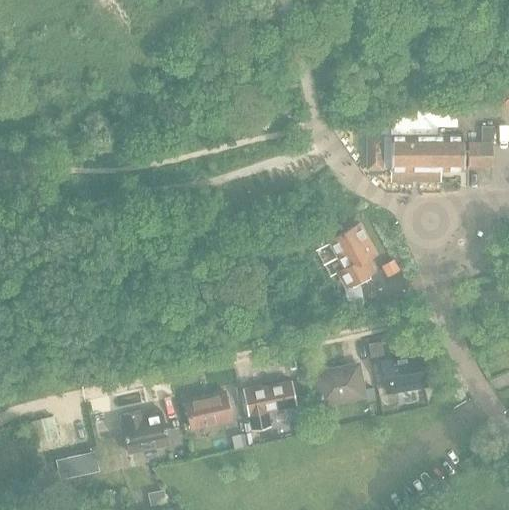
[(442,166),(458,166),(458,127),(458,108),(393,107),(393,127),(368,127),(368,169),(384,169),(392,169),(392,183),(442,183),(442,166)]
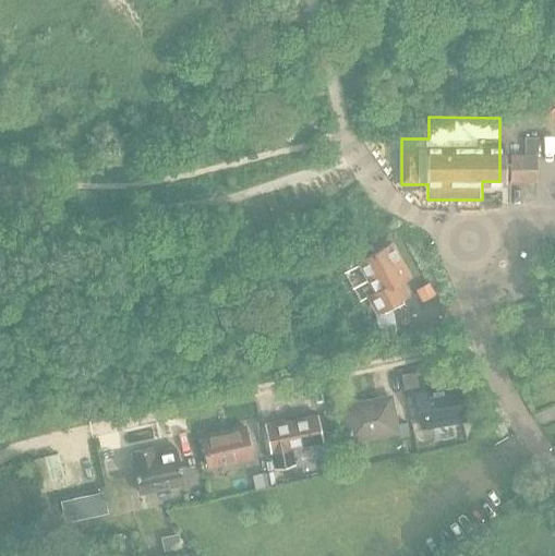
[(539,156),(541,156),(541,139),(527,139),(527,156),(511,155),(511,181),(539,182),(539,156)]
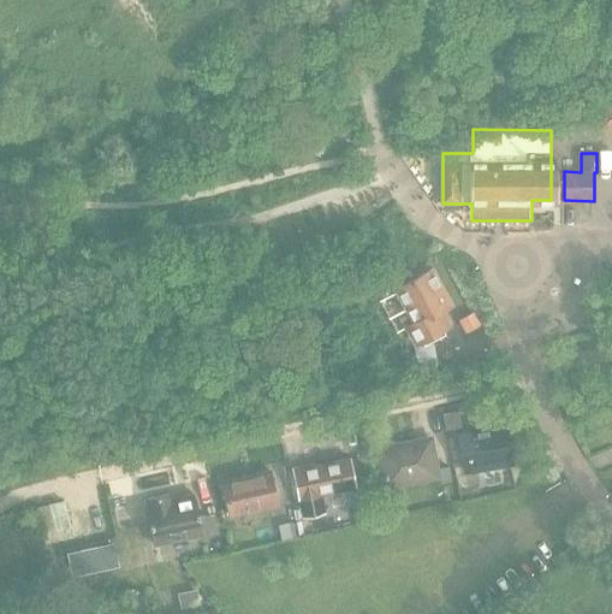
[(450,326),(441,331),(433,318),(452,307),(433,272),(399,291),(417,325),(416,325),(425,341),(417,344),(417,346),(450,329),(450,326)]
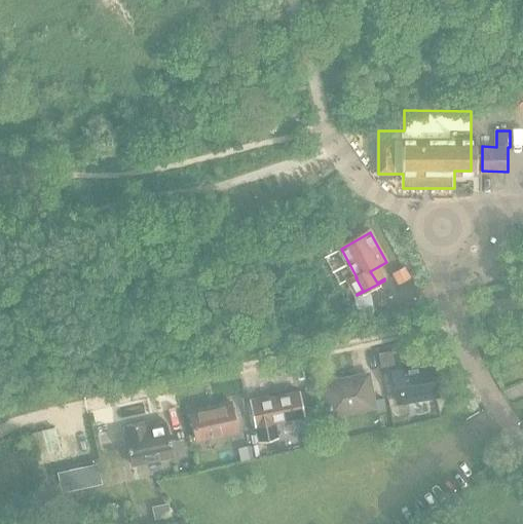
[(376,313),(372,295),(356,298),(360,316),(376,313)]
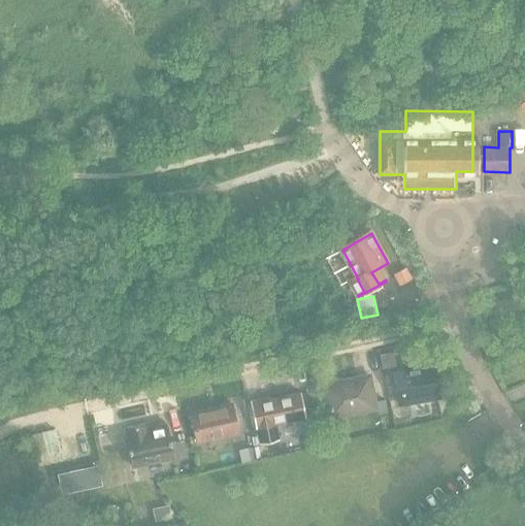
[(383,352),(385,363),(398,360),(395,349),(383,352)]
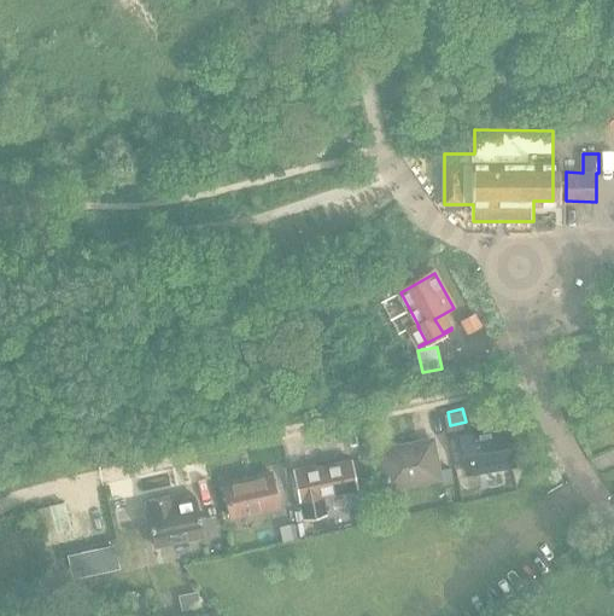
[(508,428),(462,437),(468,464),(481,462),(484,474),(515,469),(508,428)]
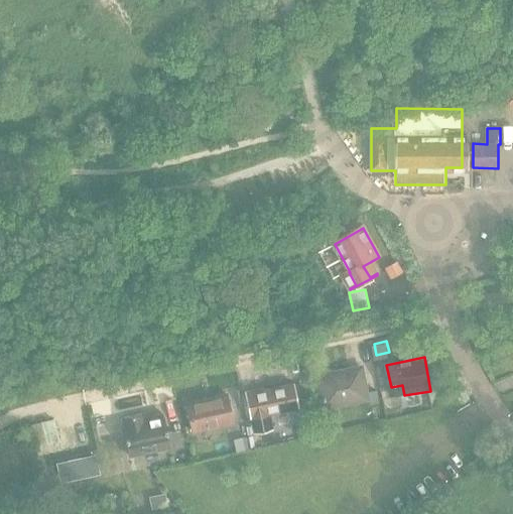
[(326,408),(369,400),(363,369),(347,372),(347,374),(338,375),(338,374),(319,377),(326,408)]
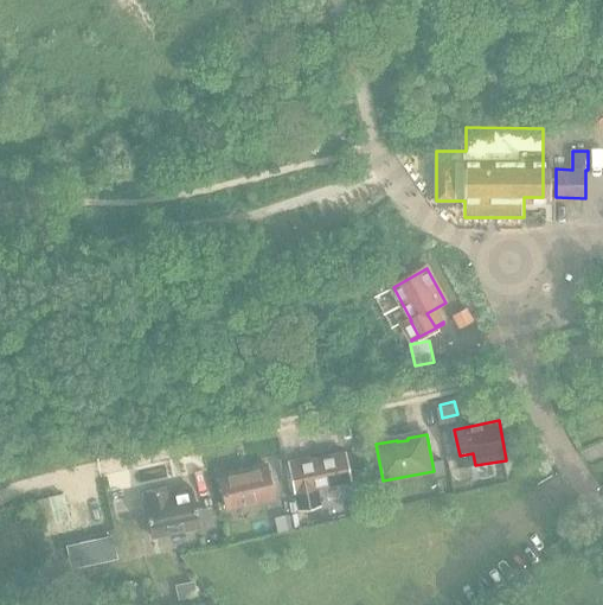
[(319,489),(353,482),(347,453),(313,460),(313,459),(292,463),(302,509),(322,505),(319,489)]
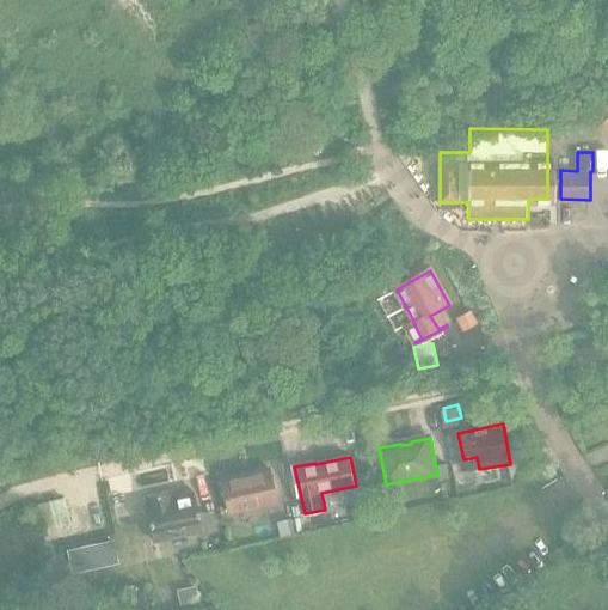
[(222,480),(229,514),(277,504),(270,470),(222,480)]
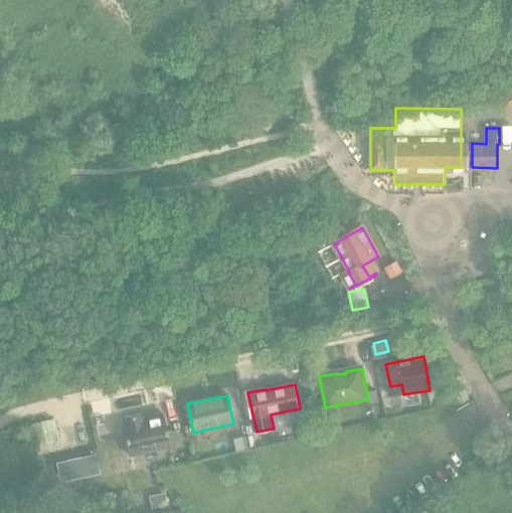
[(144,413),(123,418),(124,423),(123,423),(130,456),(171,447),(168,434),(168,433),(164,414),(159,416),(159,415),(158,416),(158,419),(152,420),(151,417),(150,417),(145,419),(144,413)]
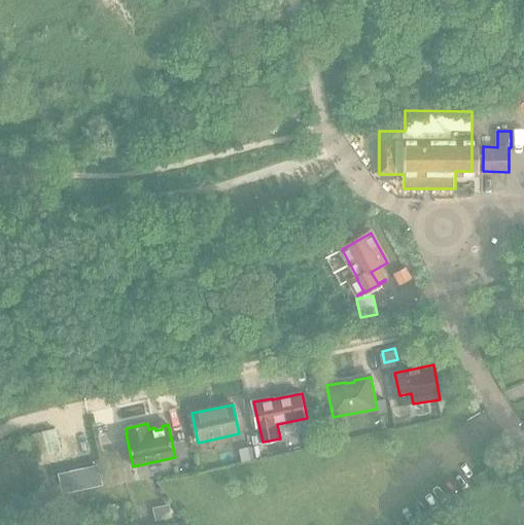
[(173,517),(170,504),(153,509),(156,521),(173,517)]
